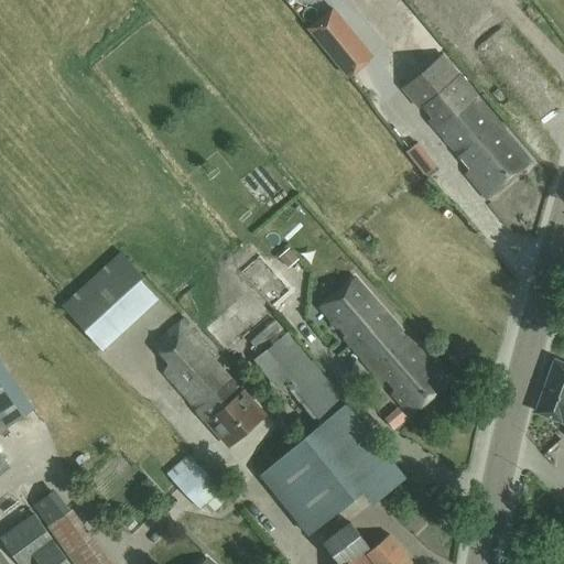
[(333,8),(307,28),(349,77),(373,56),(333,8)]
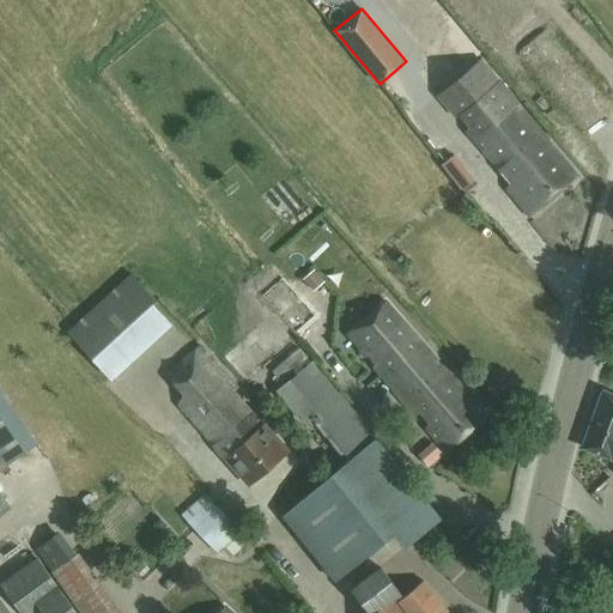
[(547,26),(514,43),(545,105),(578,89),(547,26)]
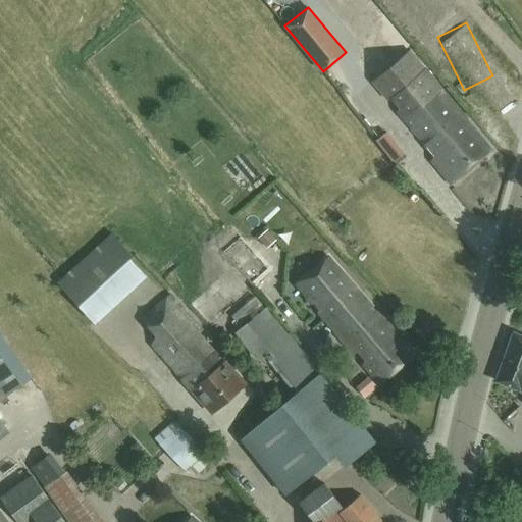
[(490,150),(409,51),(389,67),(388,68),(369,84),(379,96),(380,95),(385,101),(390,99),(399,109),(397,112),(433,157),(431,161),(450,183),(490,150)]
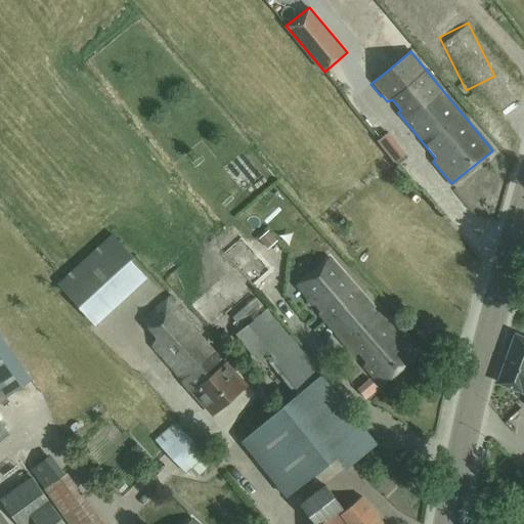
[(515,119),(519,106),(505,101),(499,114),(515,119)]
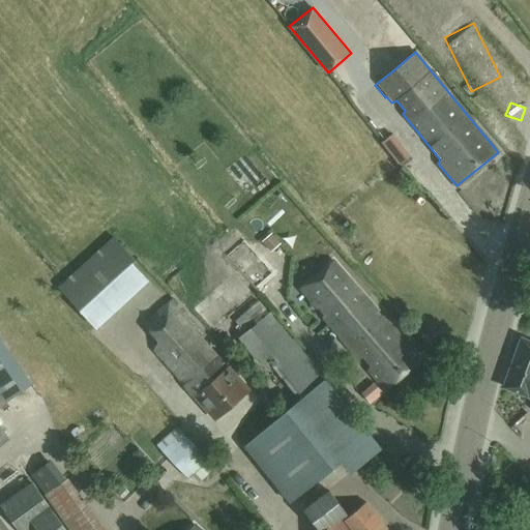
[(261,242),(267,249),(277,242),(270,234),(261,242)]
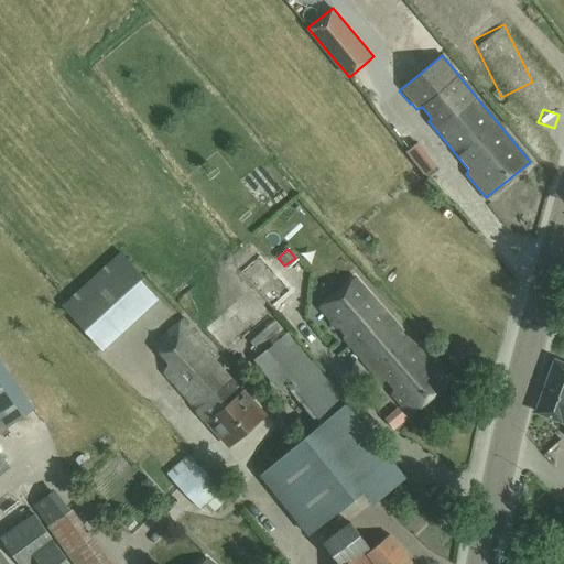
[(162,295),(121,251),(62,305),(102,350),(162,295)]
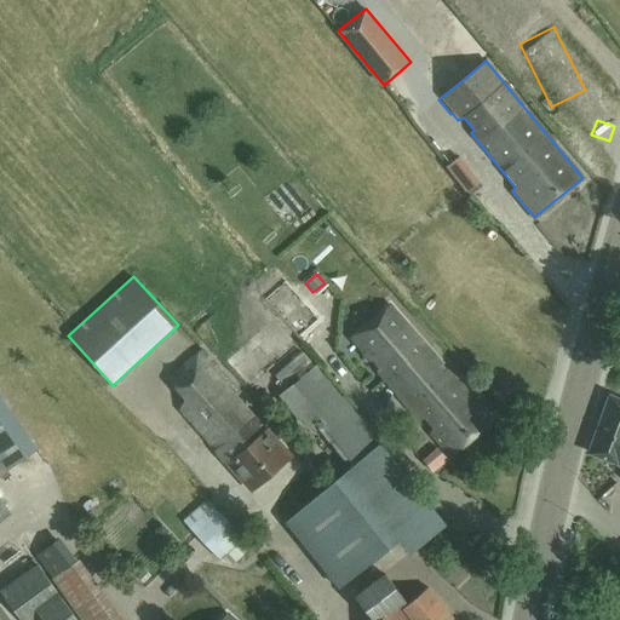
[(300,339),(323,319),(291,281),(267,300),(300,339)]
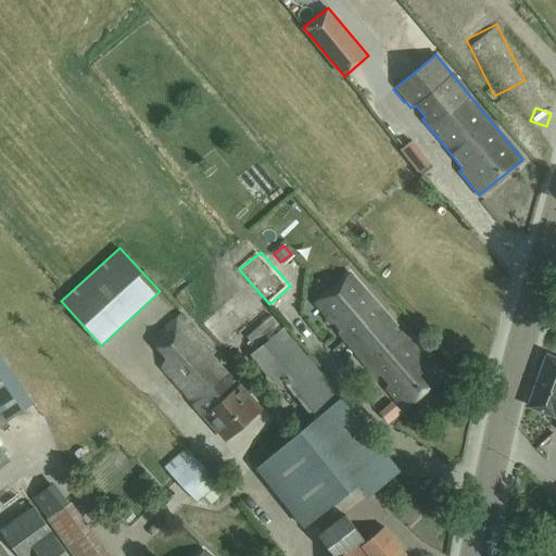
[(441,377),(350,276),(315,304),(377,375),(381,374),(389,383),(388,388),(405,407),(441,377)]
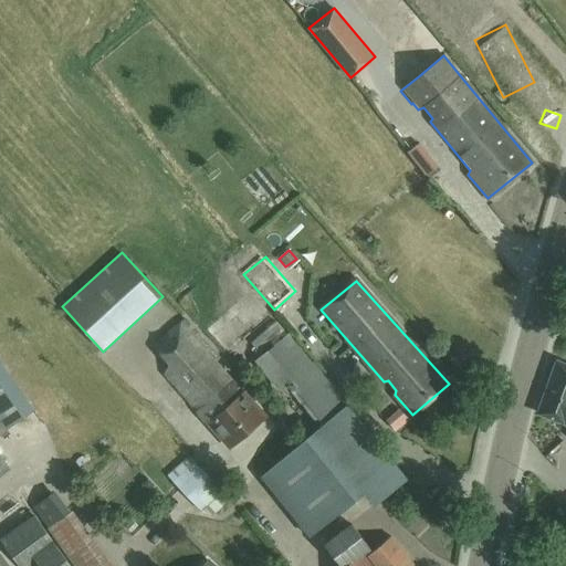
[(229,448),(265,417),(244,391),(224,370),(227,368),(185,320),(155,347),(170,365),(165,374),(229,448)]
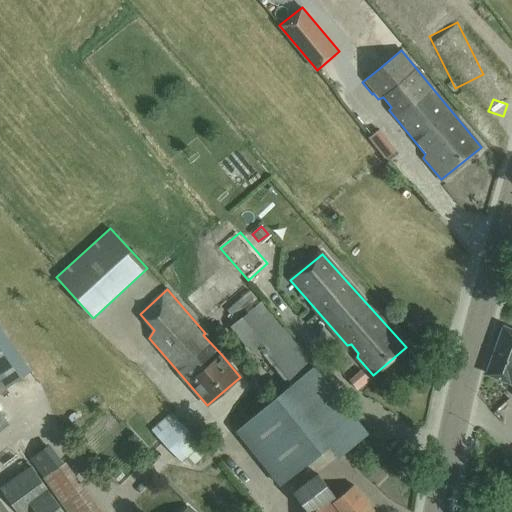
[(281,328),(261,302),(232,327),(254,355),(261,350),(293,390),(281,400),(277,395),(236,430),(279,483),(330,443),(340,455),(367,434),(283,327),(281,328)]
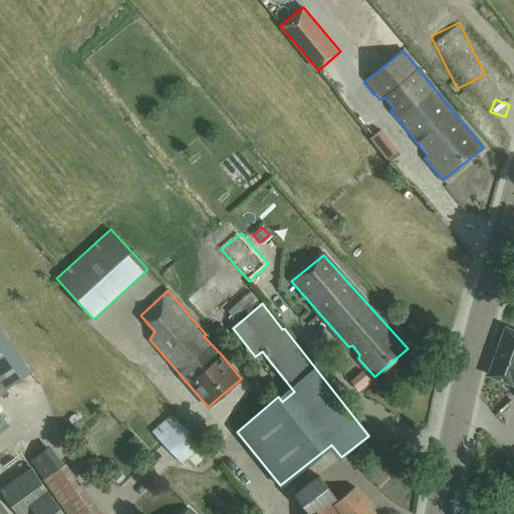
[(0,378),(6,388),(30,371),(0,328),(0,378)]
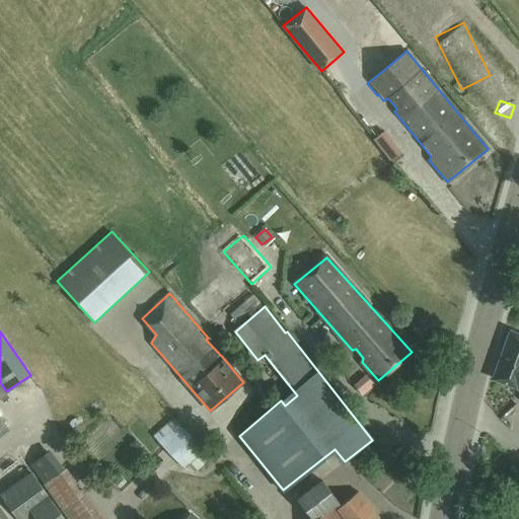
[(518,336),(511,331),(493,379),(517,388),(518,389),(518,336)]
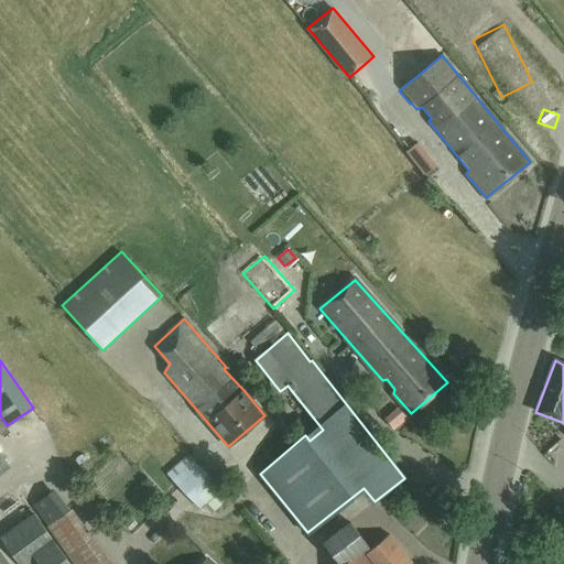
[(210,514),(230,498),(188,454),(166,474),(199,509),(204,506),(210,514)]
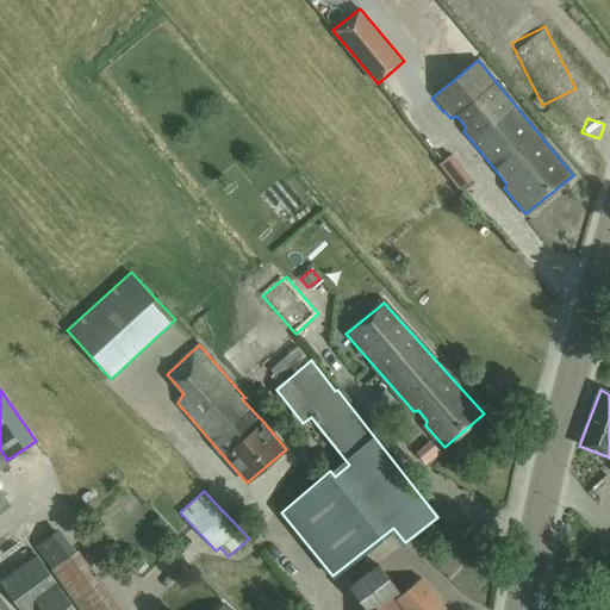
[(75,609),(49,574),(37,556),(1,582),(22,609),(36,609),(42,607),(44,609),(75,609)]
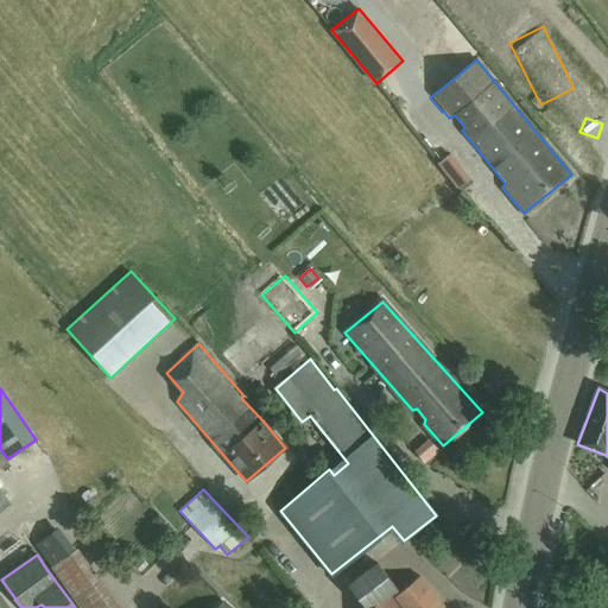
[(399,607),(390,594),(397,588),(378,563),(349,586),(366,607),(399,607)]
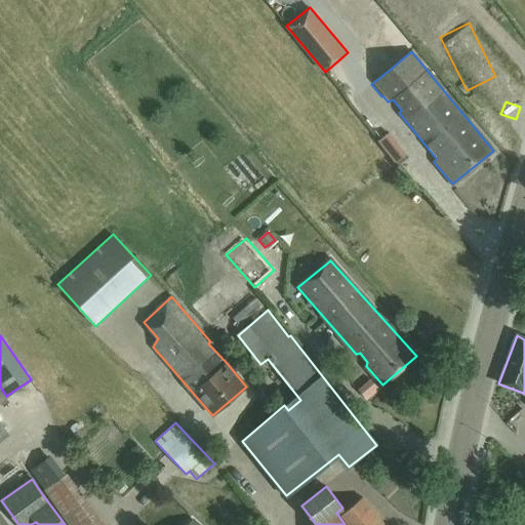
[(351,524),(384,524),(363,498),(342,514),(351,524)]
